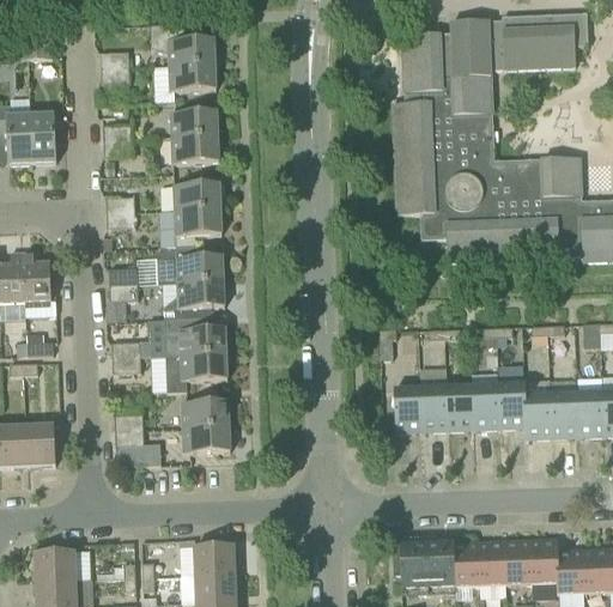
[(498,140),(498,131),(493,131),(493,125),(483,125),(483,114),(492,114),(491,71),(576,67),(575,47),(588,46),(587,13),(502,17),(503,20),(451,23),(451,34),(402,36),(405,103),(392,104),(396,216),(422,216),(423,240),(447,238),(448,263),(559,259),(559,258),(582,256),(582,263),(612,262),(612,199),(582,200),(581,158),(541,159),(542,169),(532,170),(532,159),(495,161),(493,141),(498,140)]
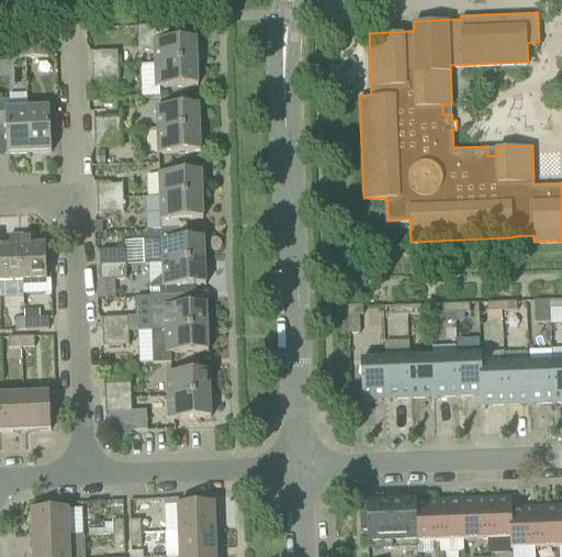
[(169,22),(157,22),(137,23),(137,44),(154,49),(155,60),(198,59),(197,36),(169,36),(169,22)]
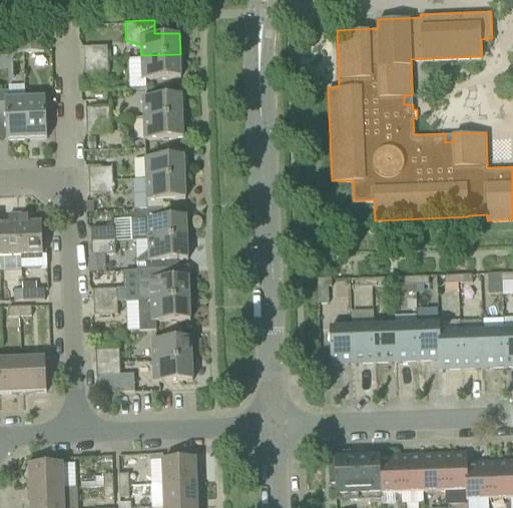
[(44,49),(43,36),(18,37),(19,50),(44,49)]
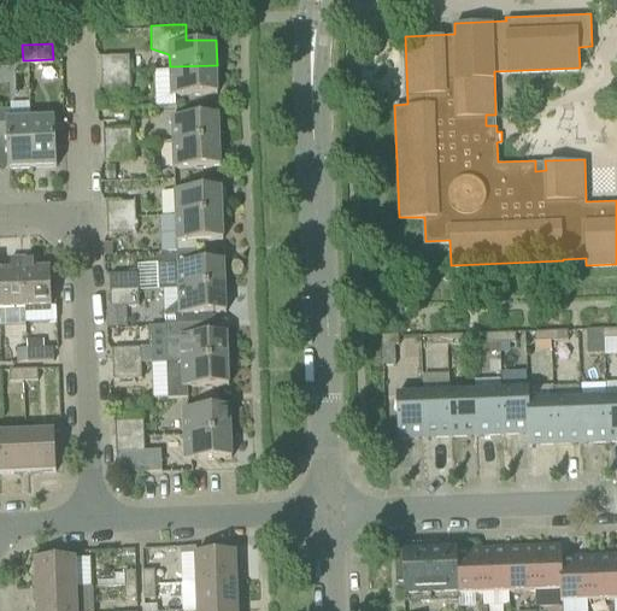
[(0,63),(12,64),(11,47),(0,47),(0,63)]
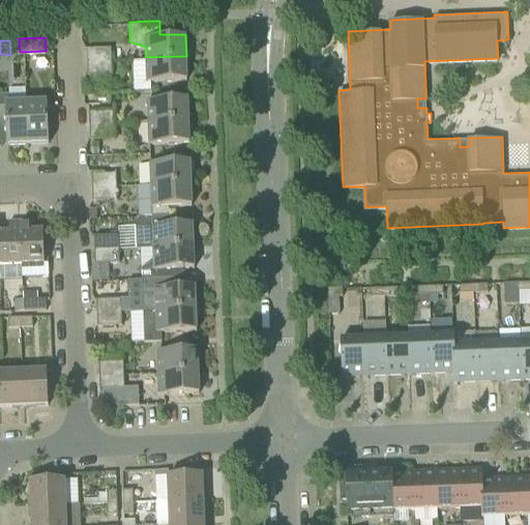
[(87,60),(112,58),(112,46),(87,46),(87,60)]
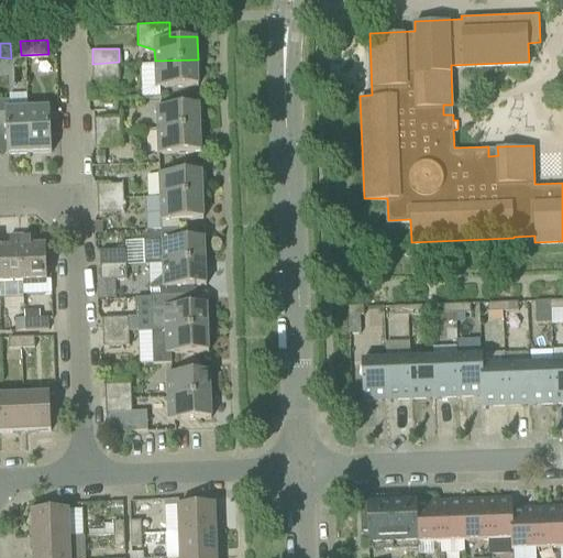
[(198,59),(155,61),(142,62),(143,93),(161,91),(159,85),(199,83),(198,59)]
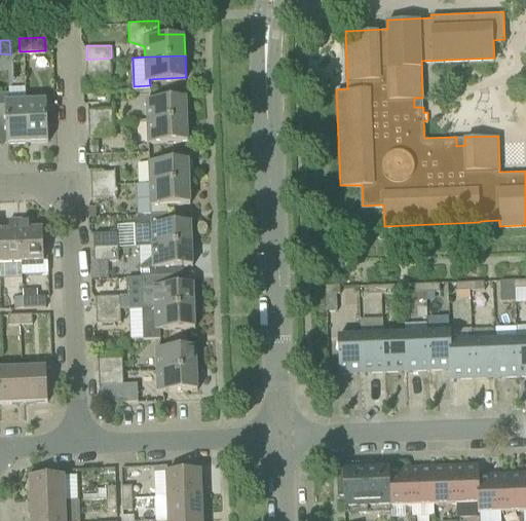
[(112,72),(111,58),(86,60),(87,72),(112,72)]
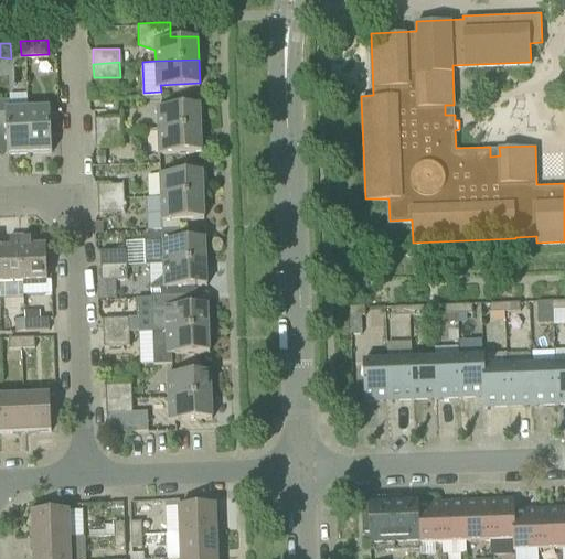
[(0,126),(7,126),(8,152),(30,151),(29,106),(28,106),(28,90),(10,92),(10,98),(0,98),(0,126)]
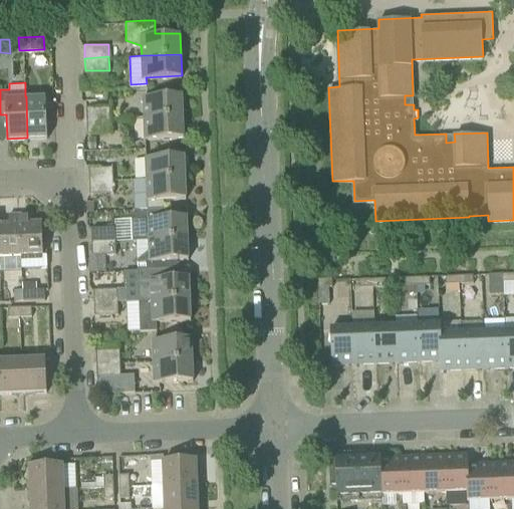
[(183,114),(182,93),(143,94),(144,116),(183,114)]
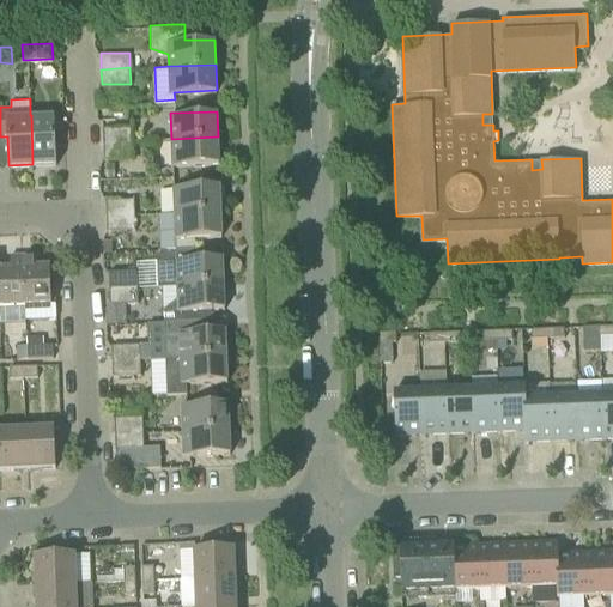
[(65,114),(31,115),(32,164),(56,163),(55,126),(66,126),(65,114)]
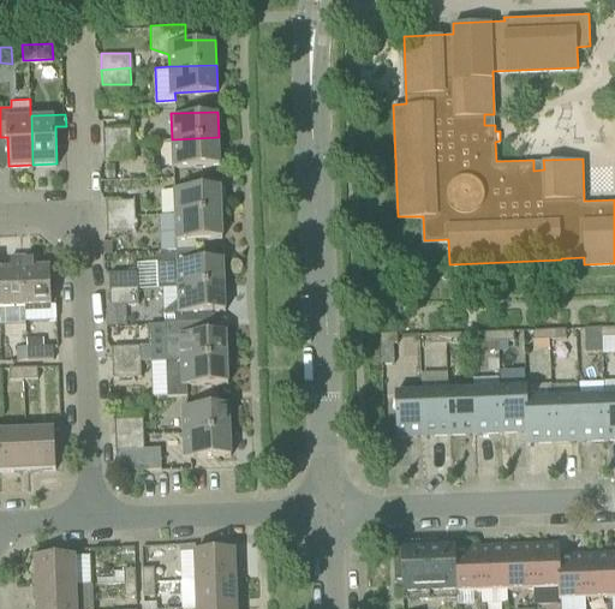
[(105,142),(132,141),(132,125),(103,126),(105,142)]
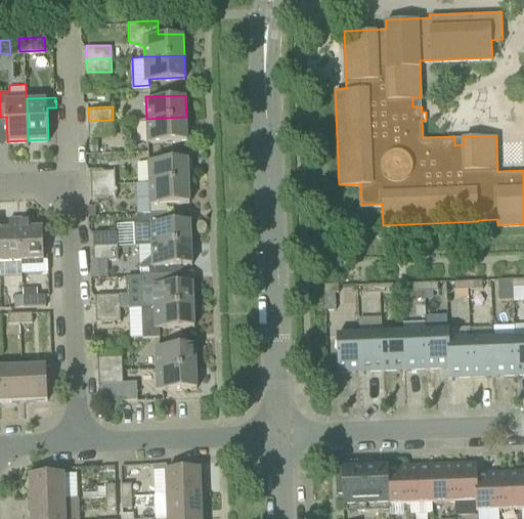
[(147,140),(187,139),(186,117),(146,119),(147,140)]
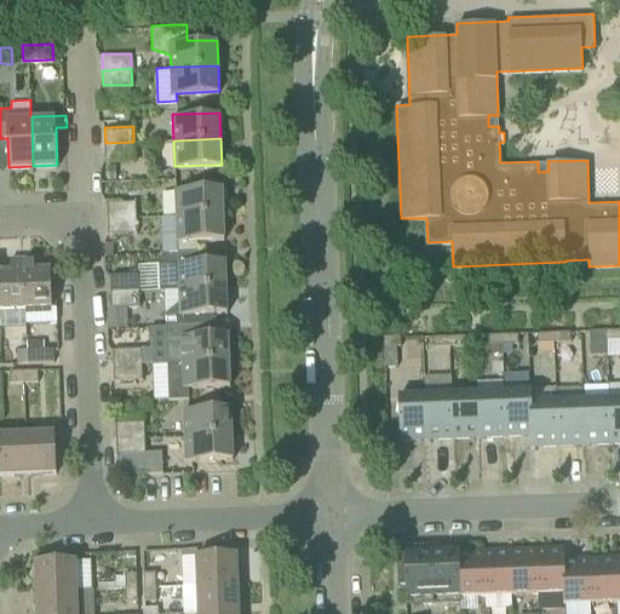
[(135,158),(133,142),(105,143),(105,159),(135,158)]
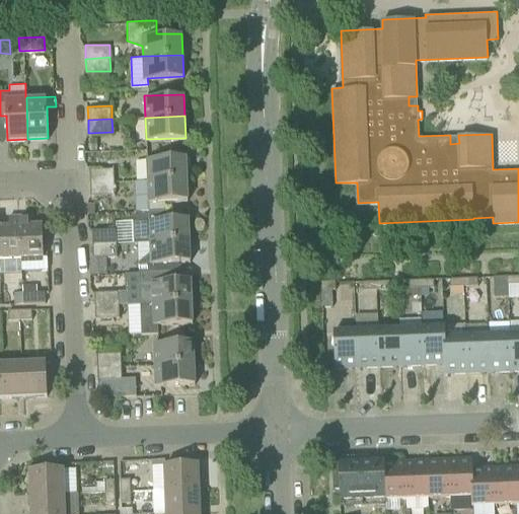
[(98,148),(98,137),(90,137),(90,149),(98,148)]
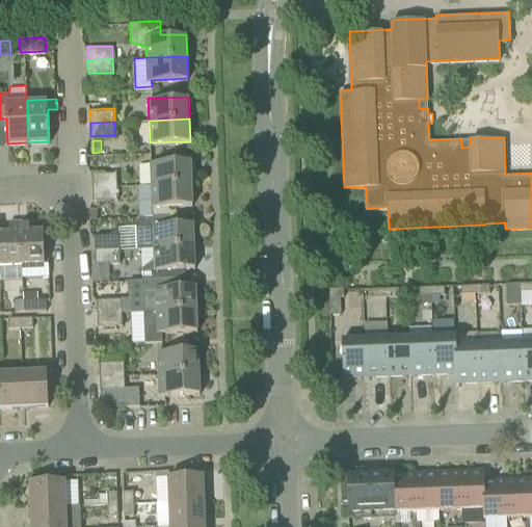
[(151,161),(151,183),(192,182),(191,160),(151,161)]
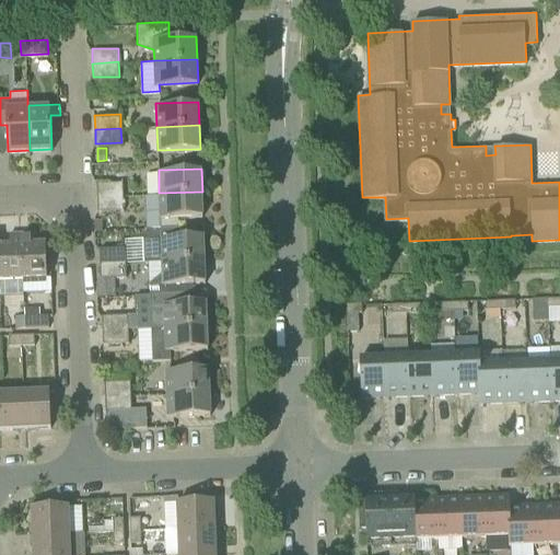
[(97,195),(123,194),(123,181),(96,182),(97,195)]
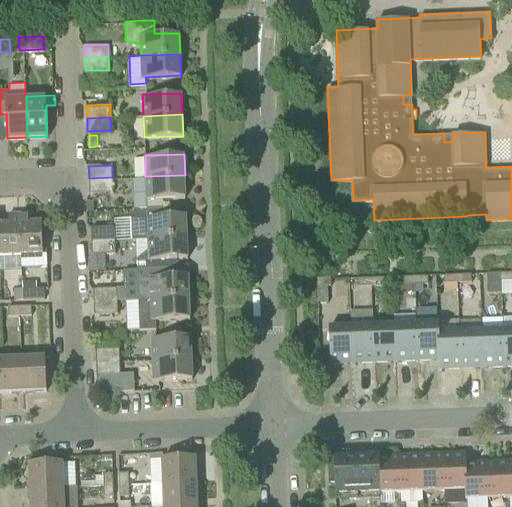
[(185,175),(145,176),(133,177),(134,207),(147,206),(147,198),(185,196),(185,175)]
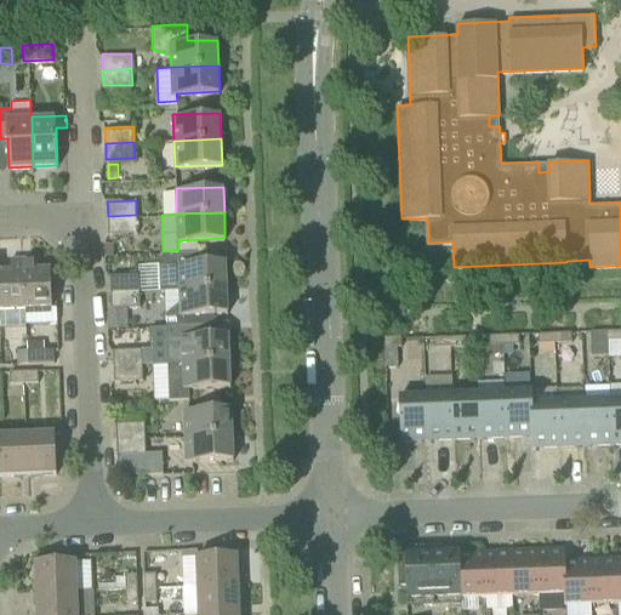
[(137,232),(136,215),(108,216),(108,232),(137,232)]
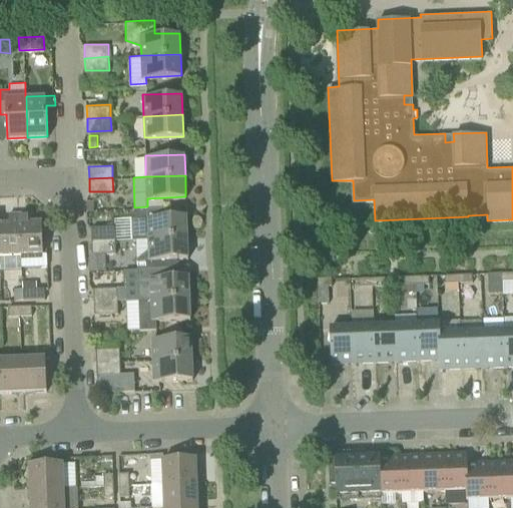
[(147,206),(134,207),(134,216),(131,216),(133,237),(148,237),(187,235),(186,214),(165,215),(165,206),(147,206)]
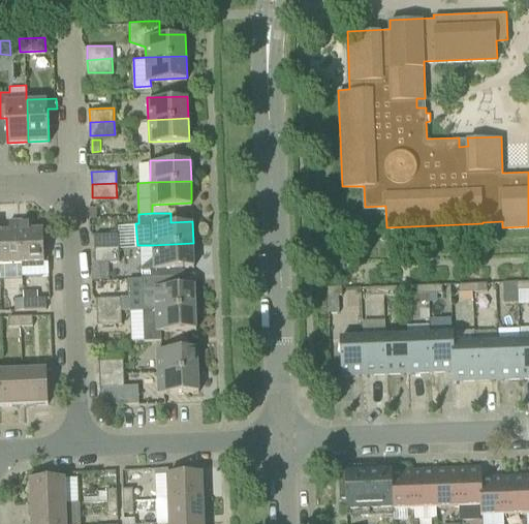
[(0,277),(22,277),(22,274),(21,218),(9,219),(9,228),(0,228),(0,277)]
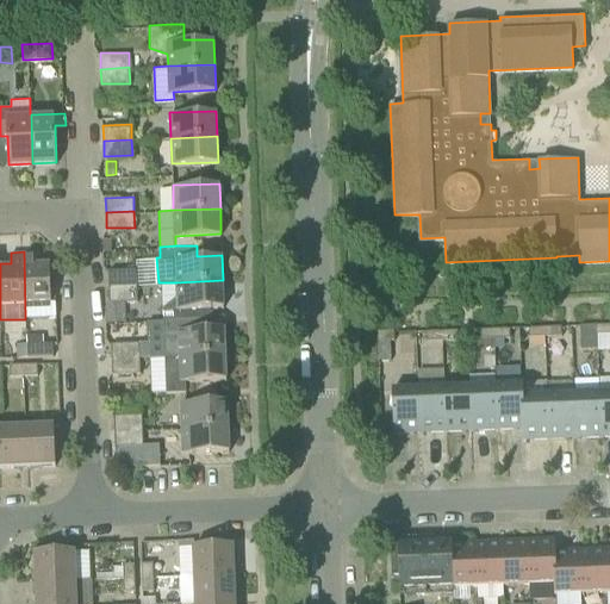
[(55,300),(51,300),(50,262),(36,262),(36,251),(24,251),(25,316),(56,316),(55,300)]
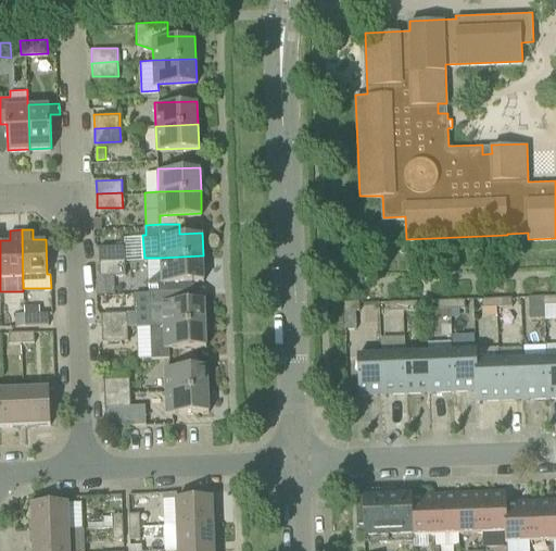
[(99,260),(125,259),(125,245),(99,246),(99,260)]
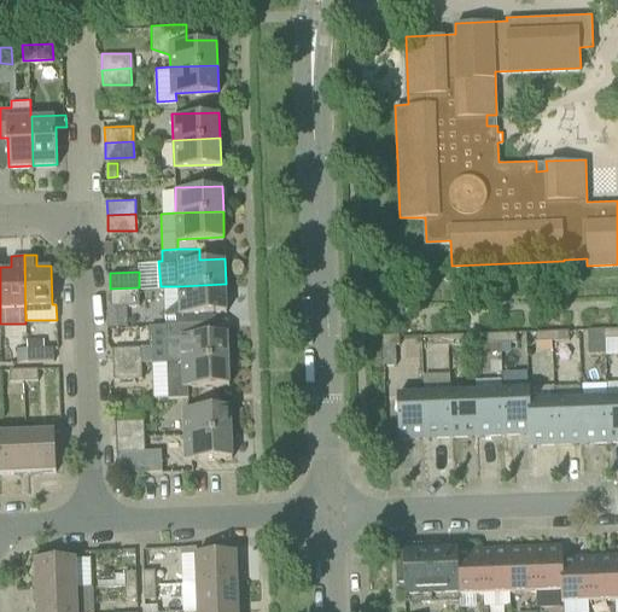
[(165,324),(214,321),(214,310),(227,310),(226,284),(179,286),(179,297),(165,309),(165,324)]
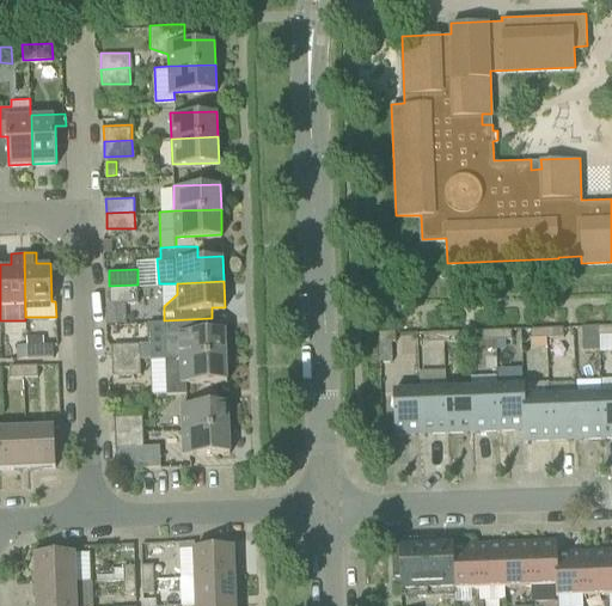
[(139,300),(138,285),(109,286),(110,301),(139,300)]
